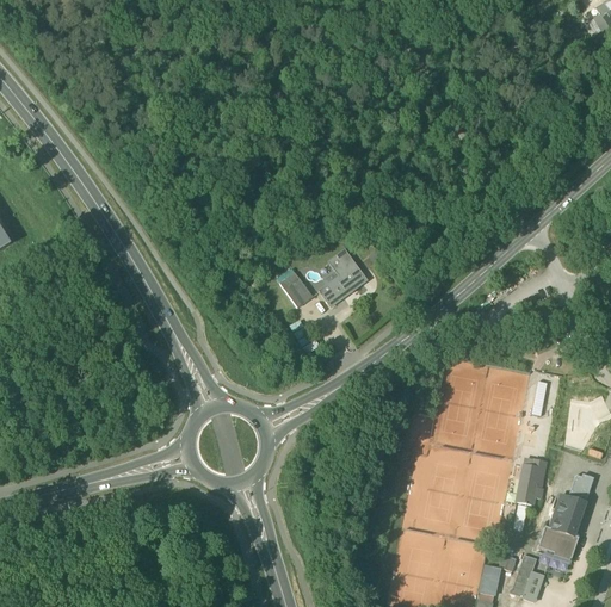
[(584,0),(590,11),(596,7),(606,0),(584,0)]
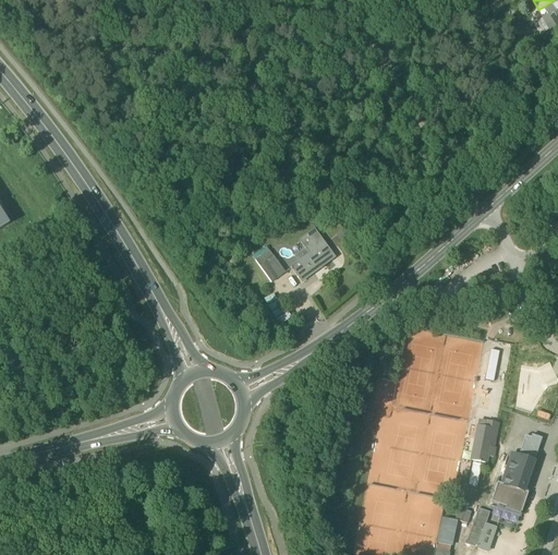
[(554,0),(544,7),(549,14),(557,8),(557,0),(554,0)]
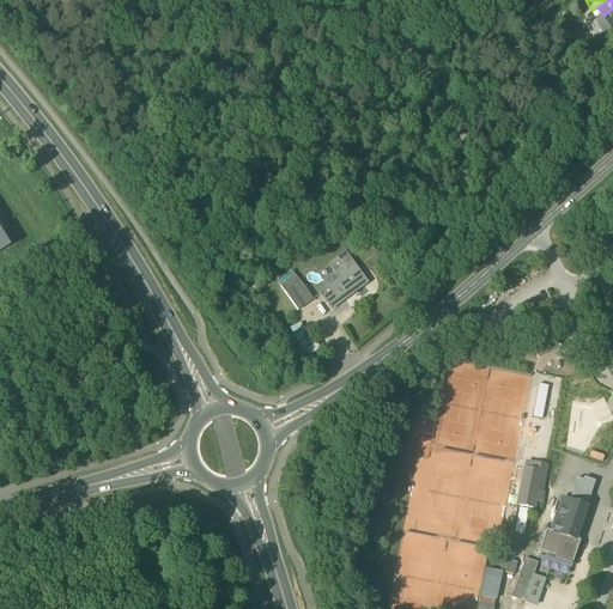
[(604,16),(598,7),(592,11),(604,31),(605,31),(611,26),(604,16)]
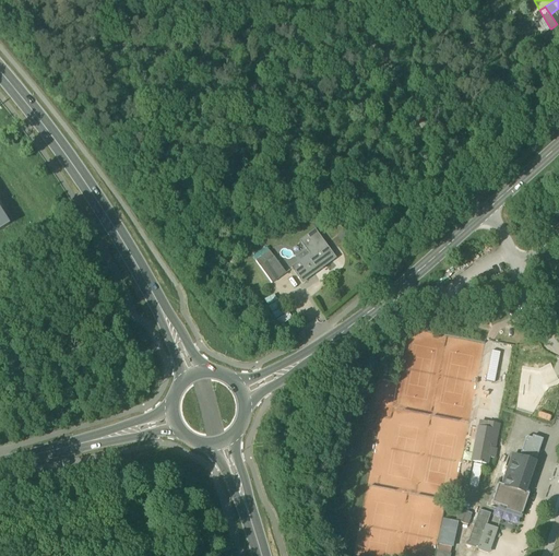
[(0,206),(0,227),(10,222),(0,206)]
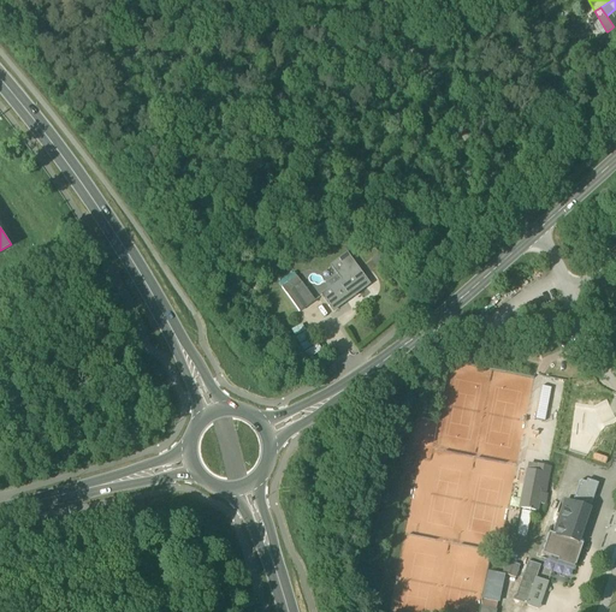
[(321,292),(333,308),(369,281),(363,274),(360,275),(350,262),(354,261),(347,251),(331,263),(337,272),(342,278),(329,287),(321,292)]
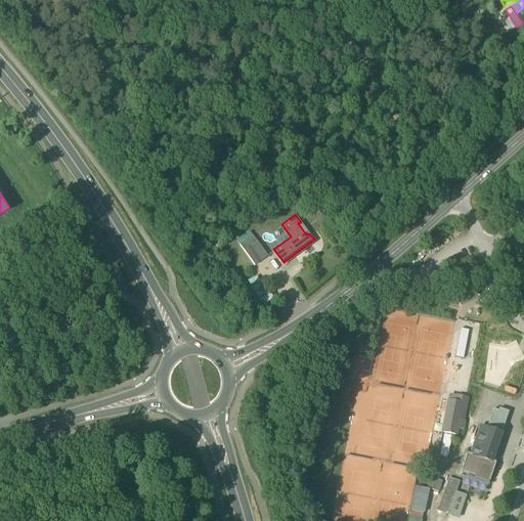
[(309,233),(301,222),(298,223),(306,234),(309,233)]
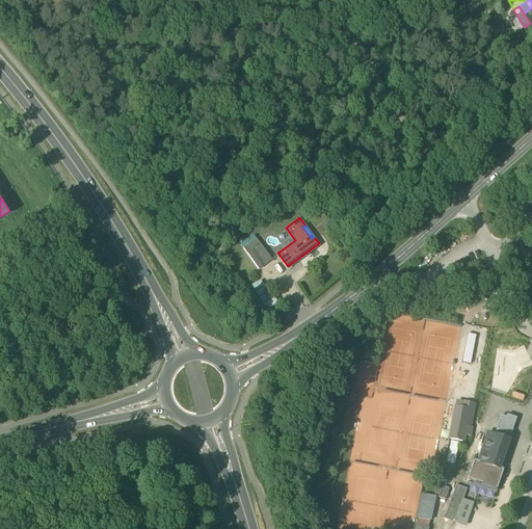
[(295,240),(291,235),(280,243),(284,248),(295,240)]
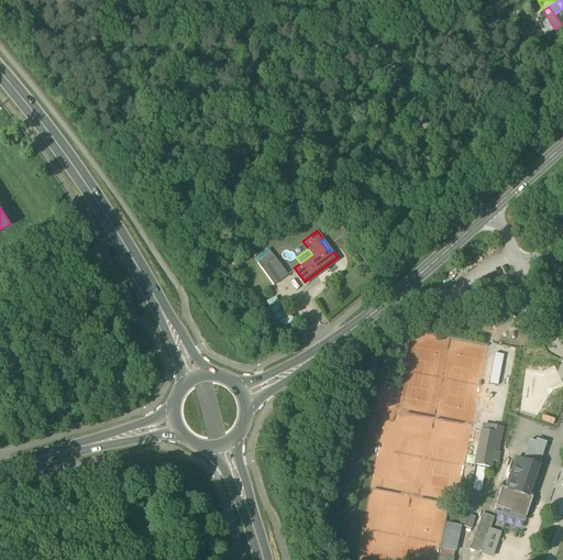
[(272,251),(263,256),(267,262),(276,256),(272,251)]
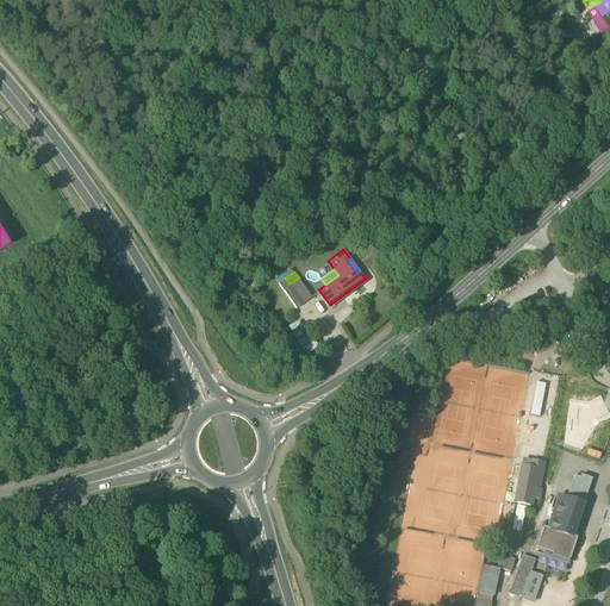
[(284,288),(290,283),(285,277),(279,282),(284,288)]
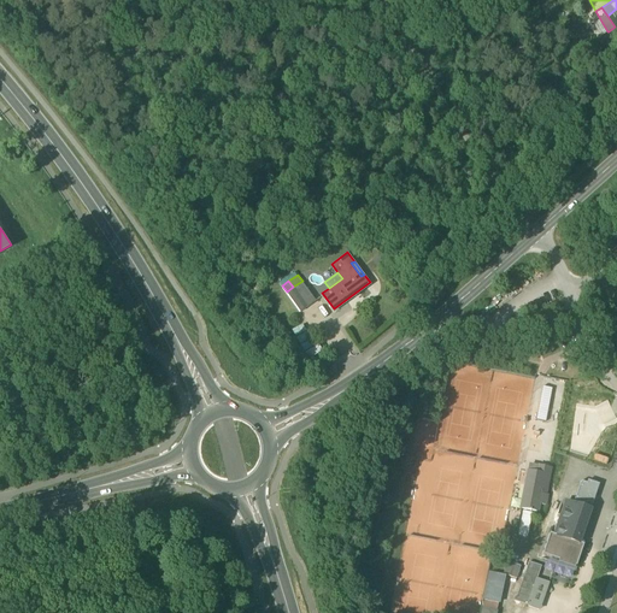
[(287,292),(300,310),(315,299),(303,281),(293,287),(287,292)]
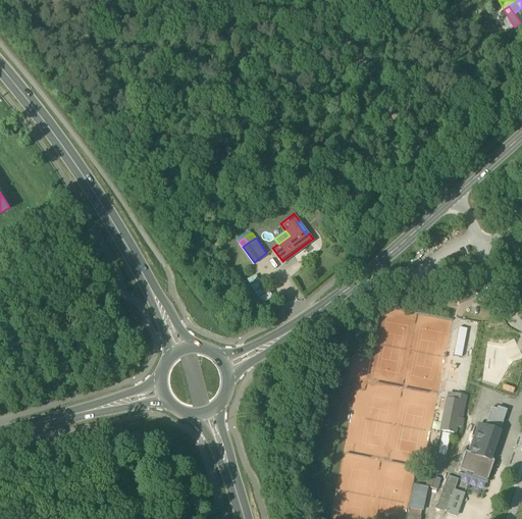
[(260,301),(271,295),(269,291),(257,296),(260,301)]
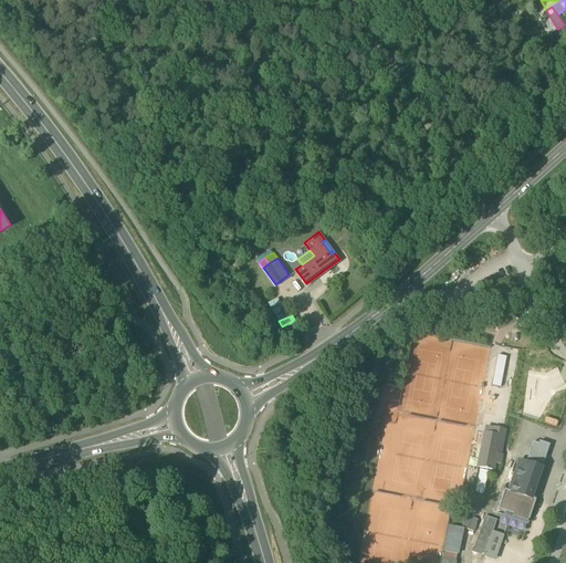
[(506,354),(498,353),(492,383),(501,385),(506,354)]
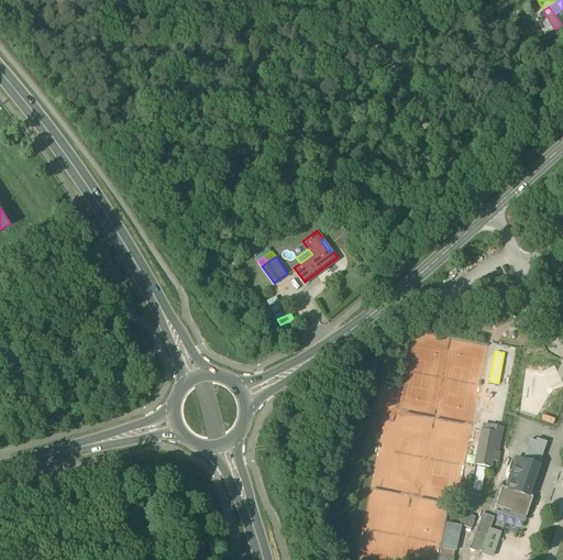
[(475,462),(490,465),(492,458),(497,459),(499,450),(498,449),(503,425),(499,425),(492,423),(490,429),(482,428),(475,462)]
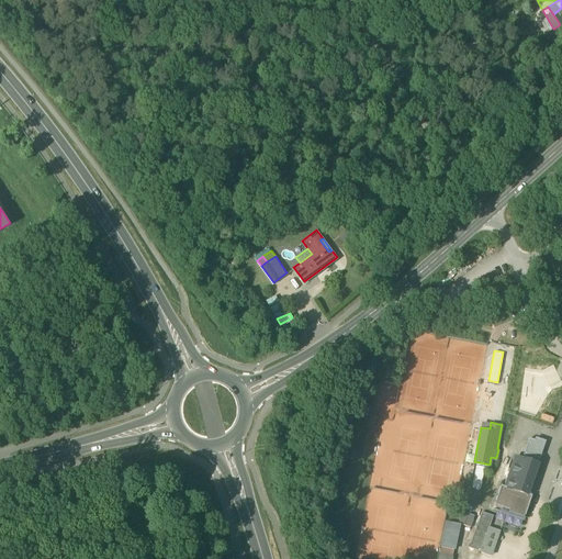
[(535,438),(529,436),(523,455),(538,460),(546,439),(536,436),(535,438)]
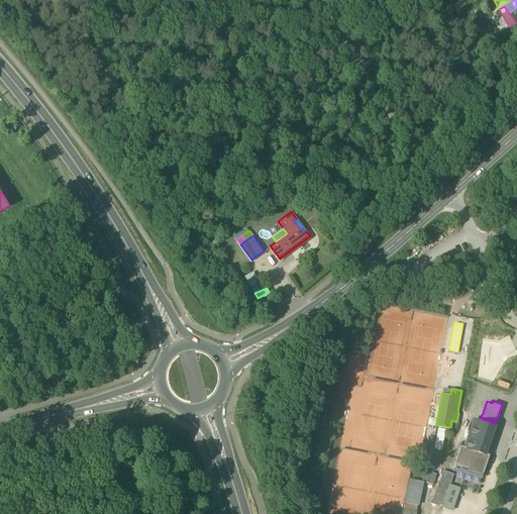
[(464,447),(485,454),(485,453),(488,445),(485,444),(492,425),(483,422),(484,420),(481,419),(481,421),(474,419),(464,446),(464,447)]
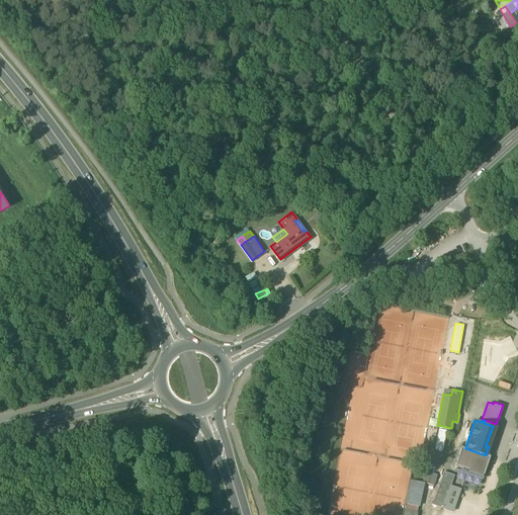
[(496,427),(493,426),(486,445),(489,446),(496,427)]
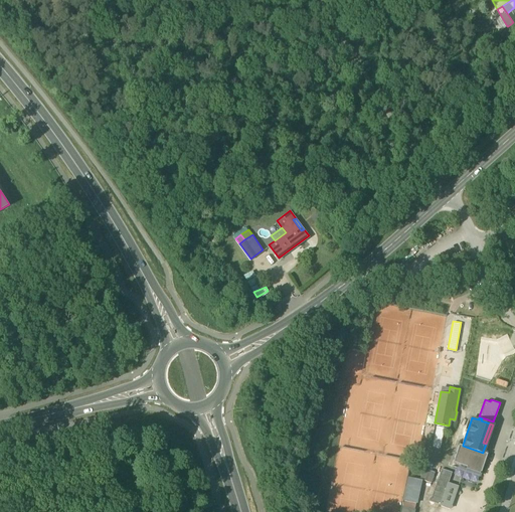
[(438,425),(433,446),(439,447),(444,427),(438,425)]
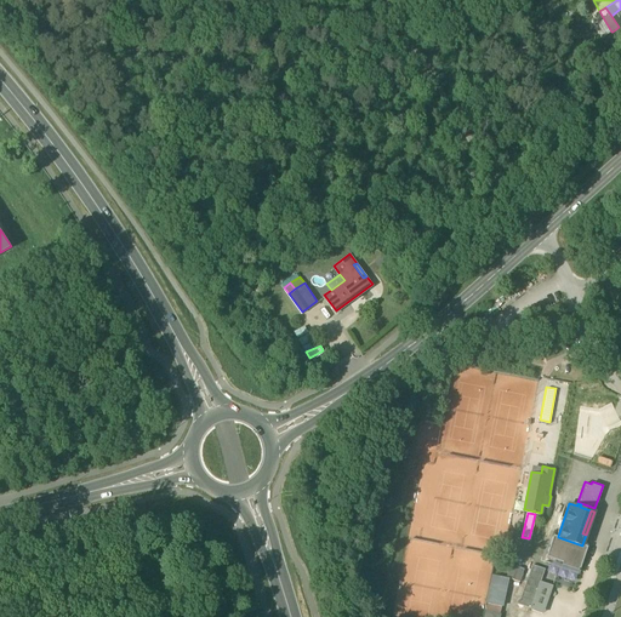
[(558,537),(558,536),(553,535),(546,556),(580,567),(587,546),(582,544),(582,546),(558,537)]
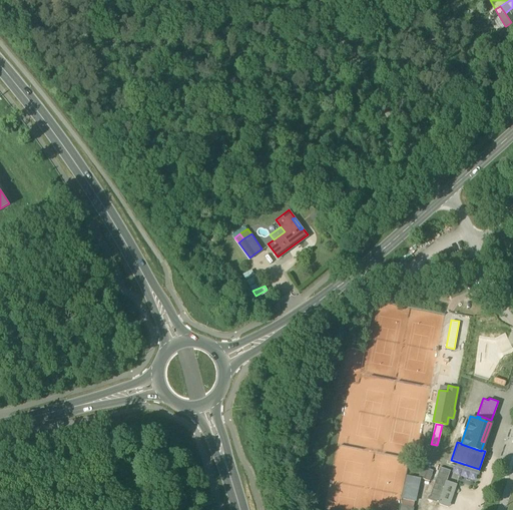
[(433,469),(422,466),(419,476),(429,480),(433,469)]
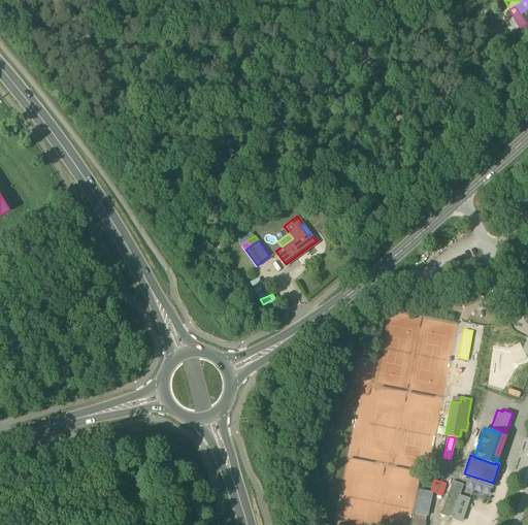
[(453,480),(451,485),(461,489),(463,483),(453,480)]
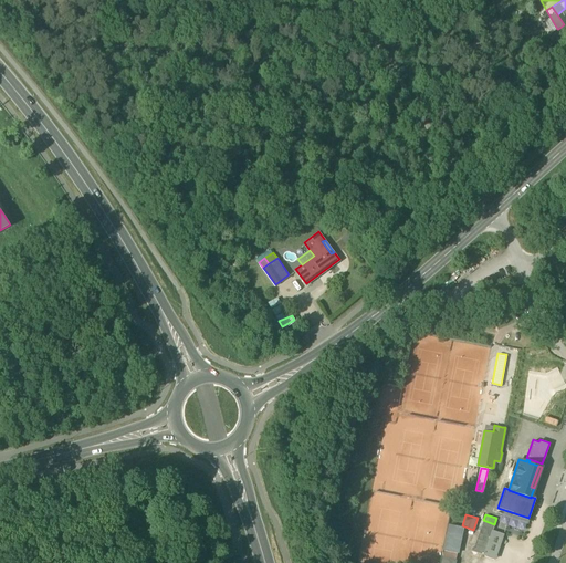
[(494,525),(494,524),(483,520),(481,525),(492,530),(494,525)]
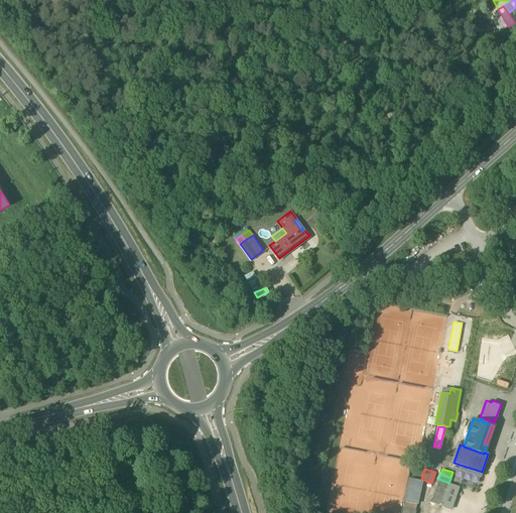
[(404,501),(405,501),(416,503),(417,504),(423,480),(410,477),(404,501)]
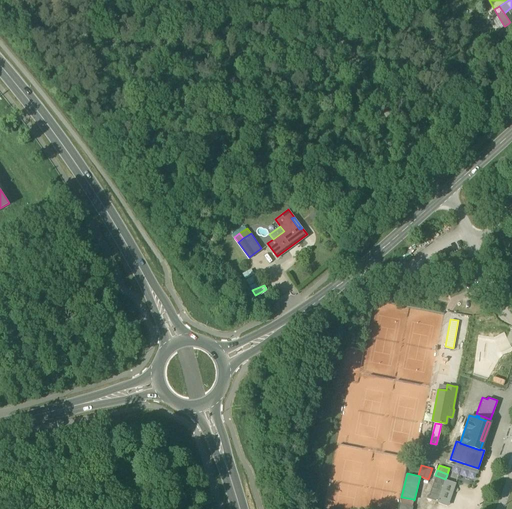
[(443,484),(445,479),(435,475),(433,481),(443,484)]
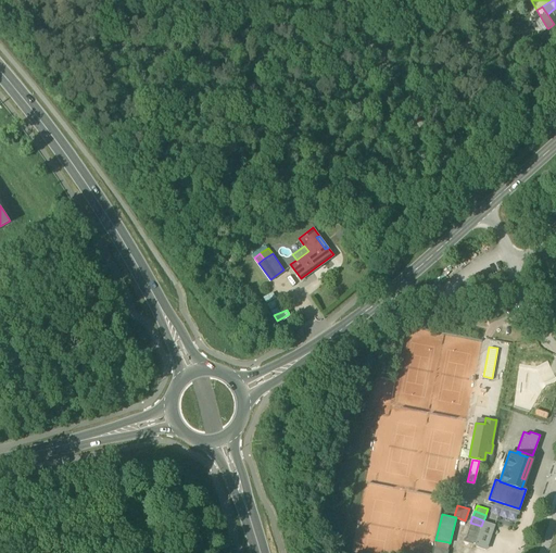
[(496,520),(485,516),(483,520),(481,526),(476,544),(487,548),(496,520)]
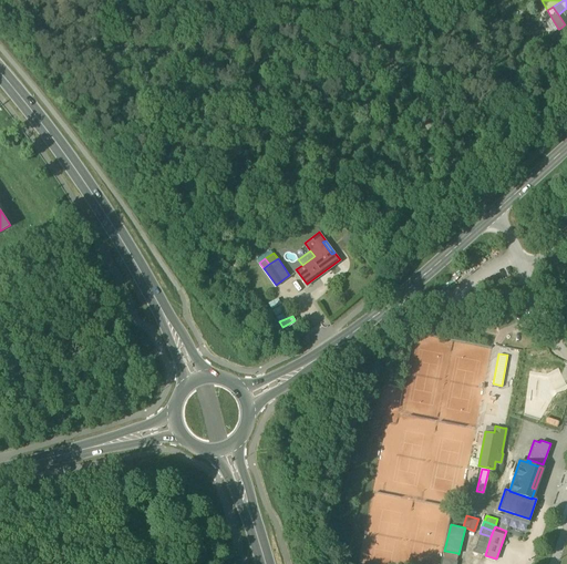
[(473,551),(485,555),(491,536),(480,533),(473,551)]
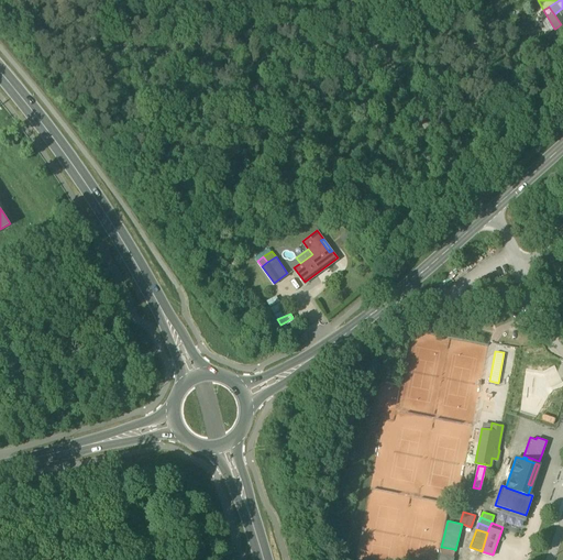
[(442,547),(440,553),(453,556),(454,549),(442,547)]
